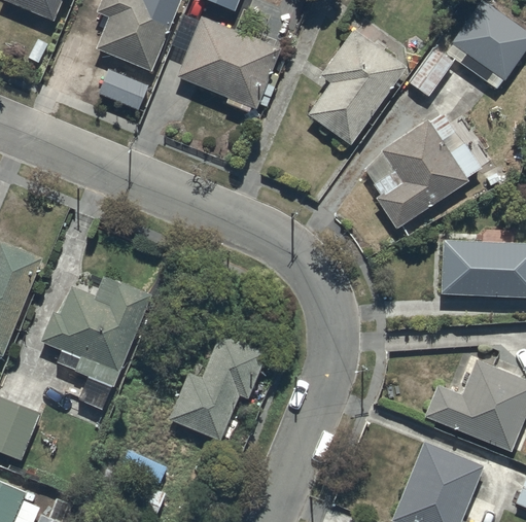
[(2,0),(56,20),(63,0),(2,0)]
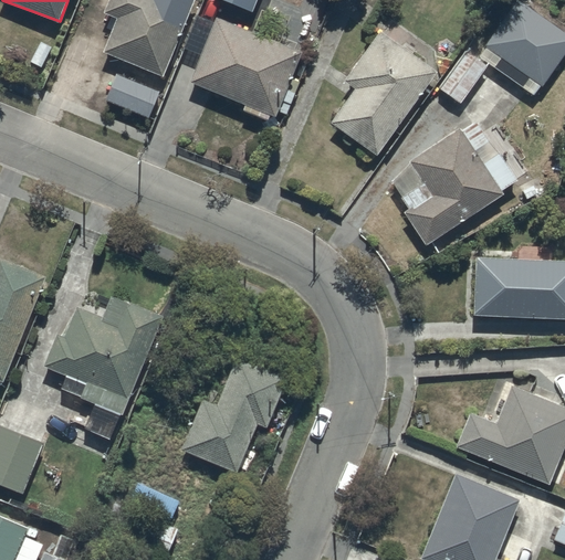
[(191,8),(171,0),(106,0),(103,10),(116,16),(111,31),(103,28),(95,44),(103,48),(102,50),(161,76),(191,8)]
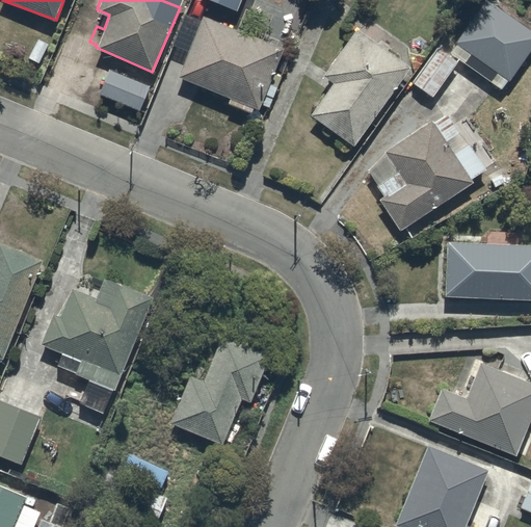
[(207,0),(231,9),(234,0),(207,0)]
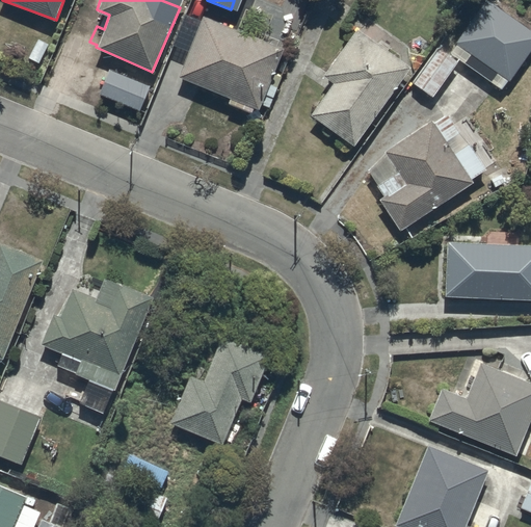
[(285,49),(204,16),(201,21),(186,15),(174,45),(189,51),(179,77),(229,99),(227,103),(251,113),(254,107),(258,109),(260,104),(269,107),(280,81),(272,78),(285,49)]
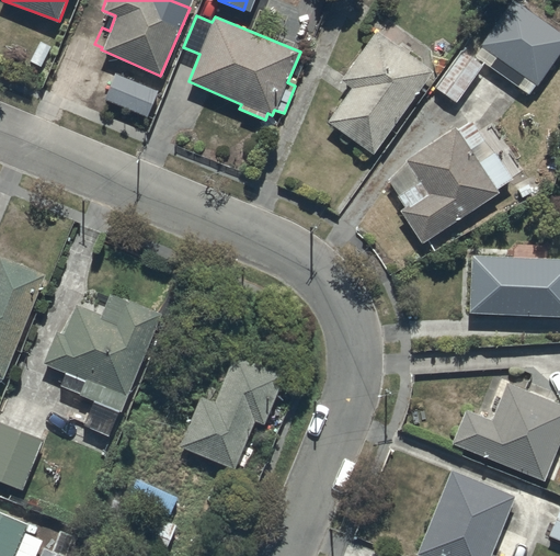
[(352,87),(326,120),(372,152),(431,70),(375,30),(341,79),(352,87)]
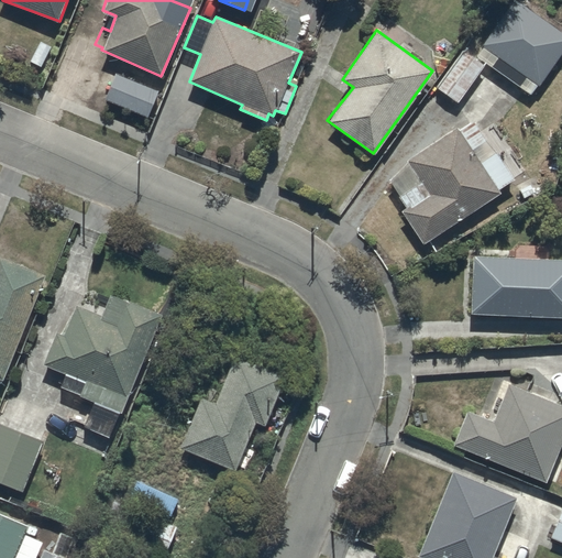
[(463,53),(437,87),(459,104),(485,69),(463,53)]
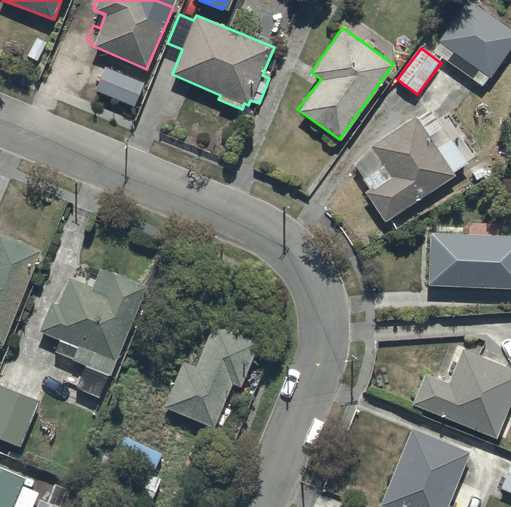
[(104,66),(94,90),(135,106),(144,83),(104,66)]
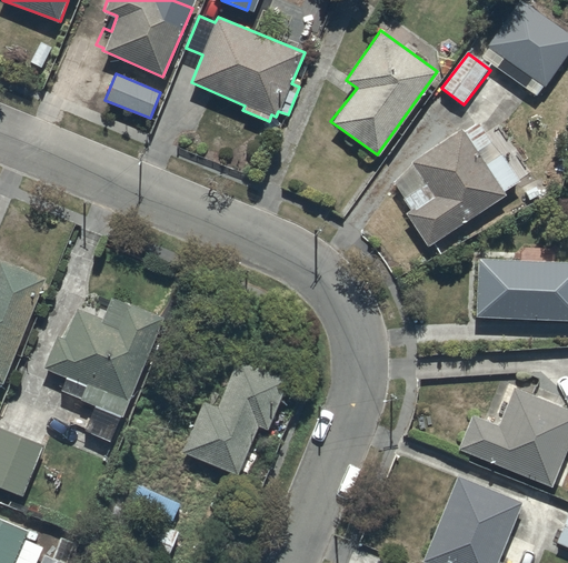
[(519,181),(478,123),(462,132),(459,128),(410,162),(414,167),(390,182),(409,209),(404,213),(428,247),(507,194),(505,191),(519,181)]
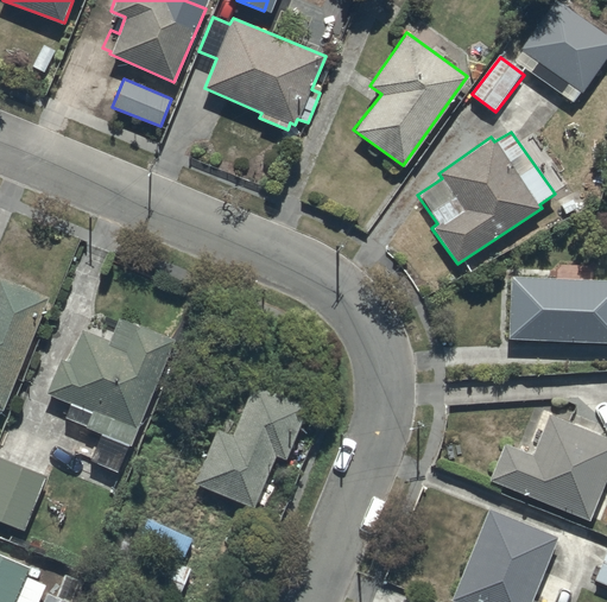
[(606,277),(504,274),(503,297),(510,298),(507,341),(606,342),(606,277)]
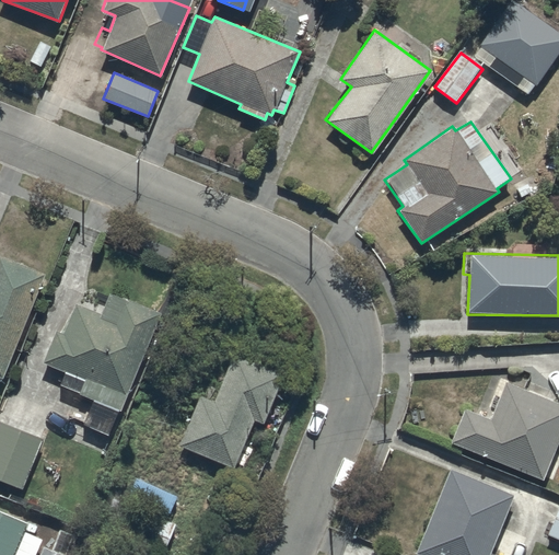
[(0,377),(3,379),(43,274),(0,256),(0,377)]
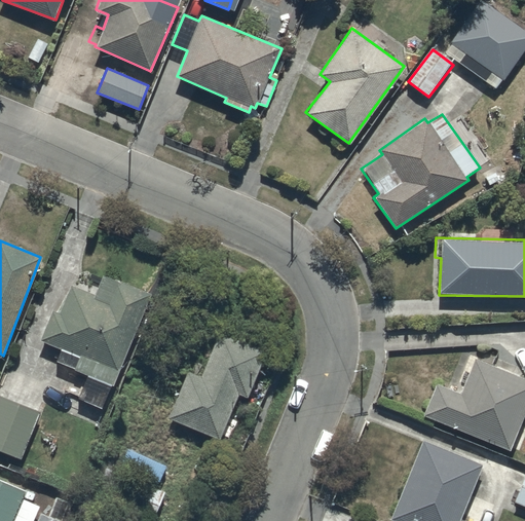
[(103,409),(150,293),(102,274),(94,294),(71,285),(59,313),(53,310),(41,341),(61,349),(55,362),(87,375),(78,399),(103,409)]
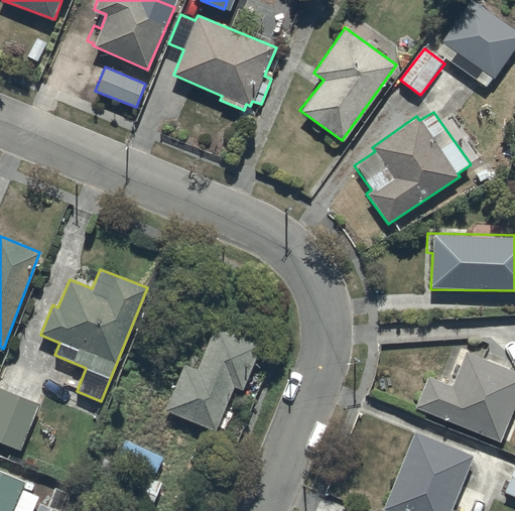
[(242,391),(262,343),(216,325),(198,371),(183,365),(165,410),(216,430),(217,428),(227,432),(234,415),(225,411),(234,388),(242,391)]
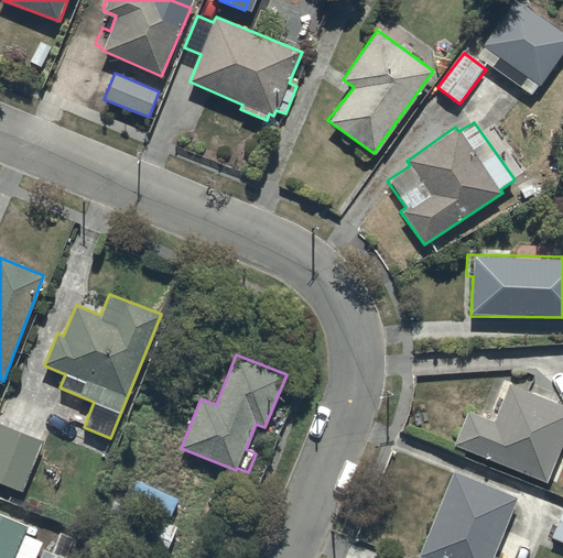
[(468,409),(454,444),(545,482),(562,440),(562,404),(508,382),(493,419),(468,409)]
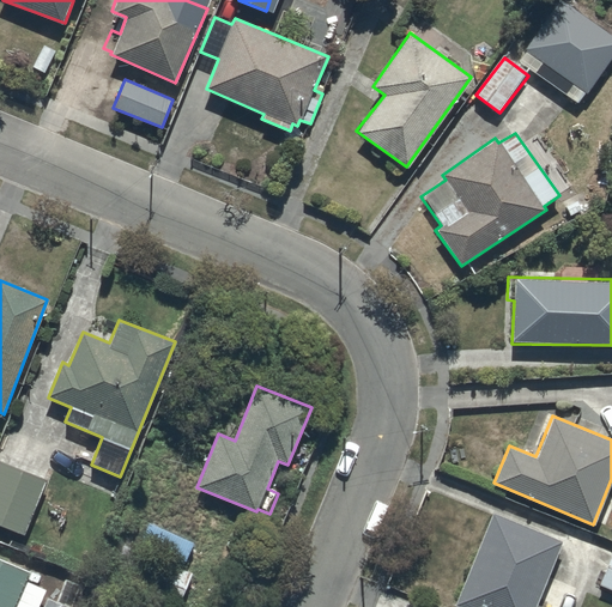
[(0,462),(0,527),(24,536),(44,479),(0,462)]
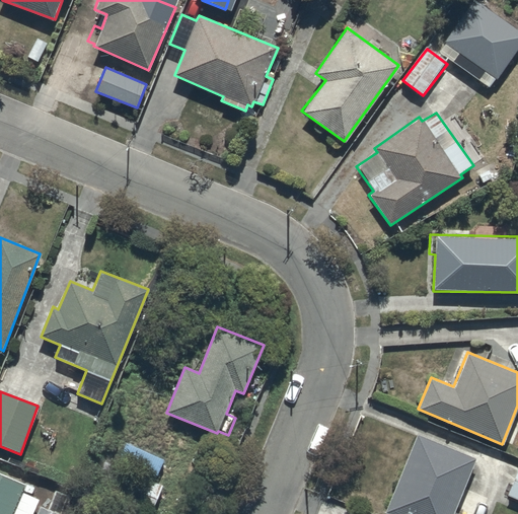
[(475,457),(418,433),(385,511),(390,513),(459,513),(453,510),(475,457)]
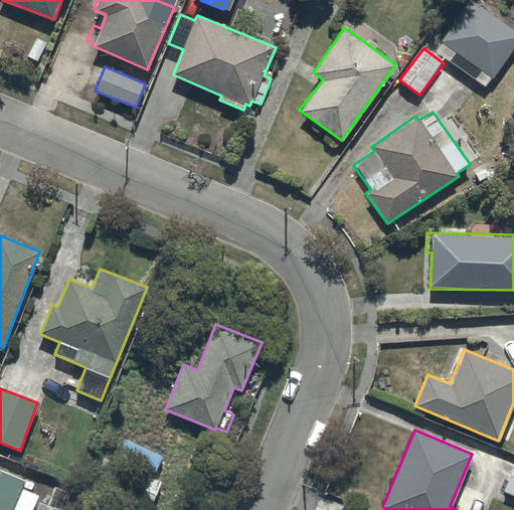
[(161,456),(125,441),(120,457),(155,471),(161,456)]
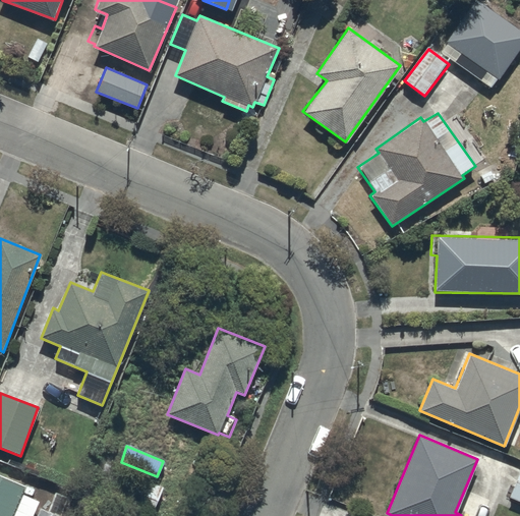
[(519,471),(509,497),(519,502),(519,471)]
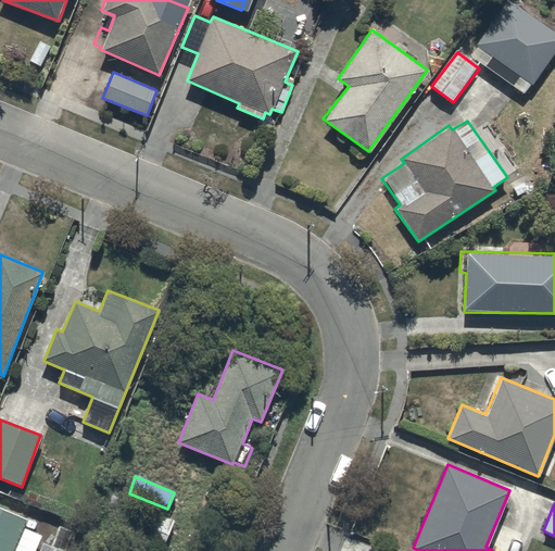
[(15,550),(29,518),(0,505),(0,550),(15,550)]
